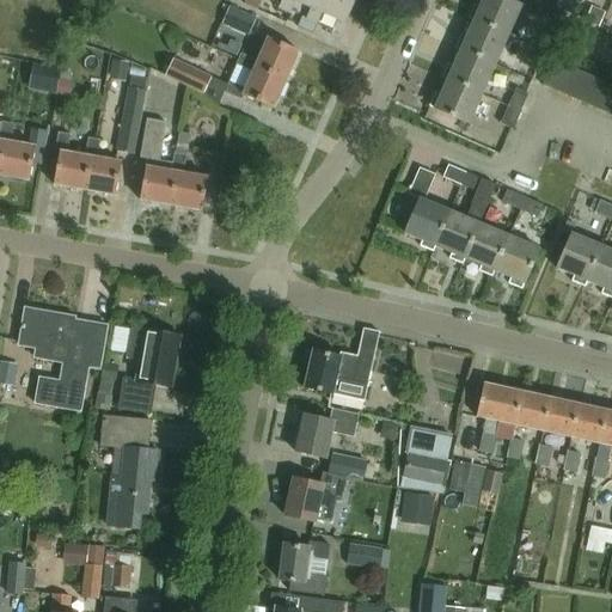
[(282,0),(279,7),(289,12),(294,0),(282,0)]
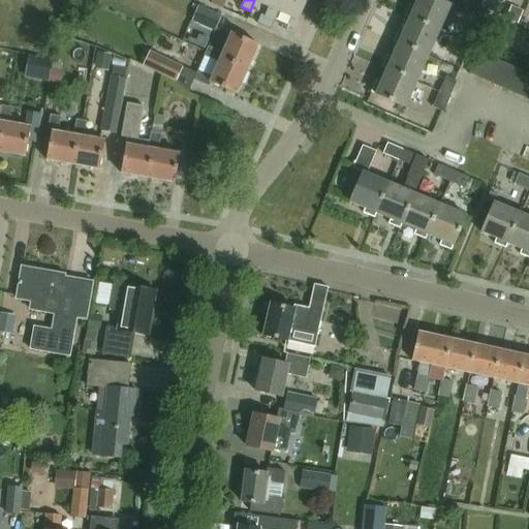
[(255,0),(270,6),(265,17),(274,21),(279,10),(276,9),(279,0),(255,0)]
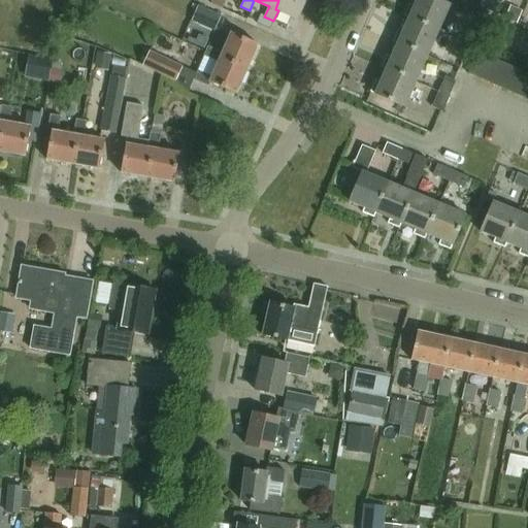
[(278,0),(275,9),(278,10),(291,17),(287,27),(297,31),(301,21),(298,19),(306,0),(278,0)]
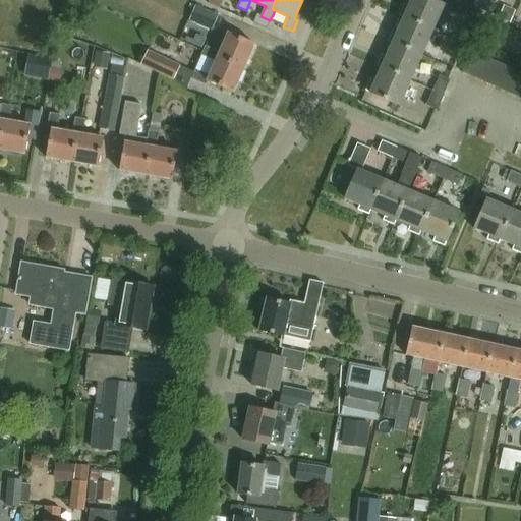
[(398,15),(403,17),(432,31),(444,4),(433,0),(410,0),(408,6),(403,4),(398,15)]
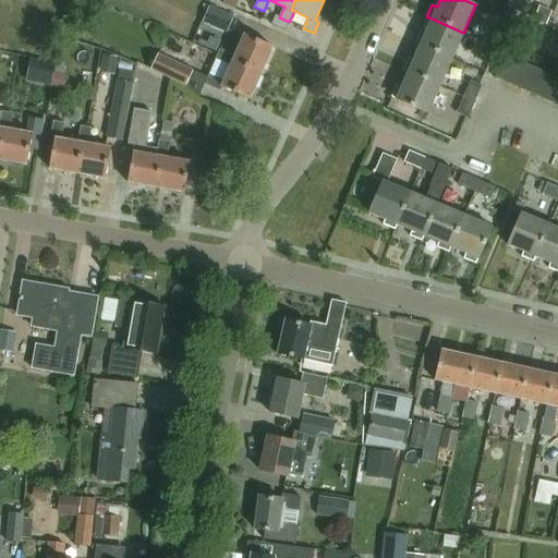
[(235,20),(210,8),(204,22),(229,34),(235,20)]
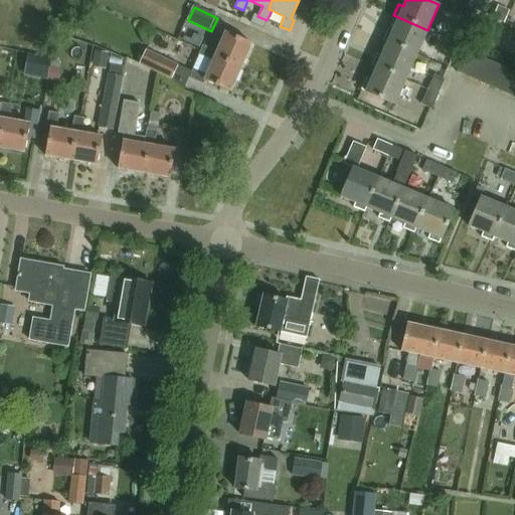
[(387,28),(382,39),(387,41),(416,54),(427,30),(398,17),(392,30),(387,28)]
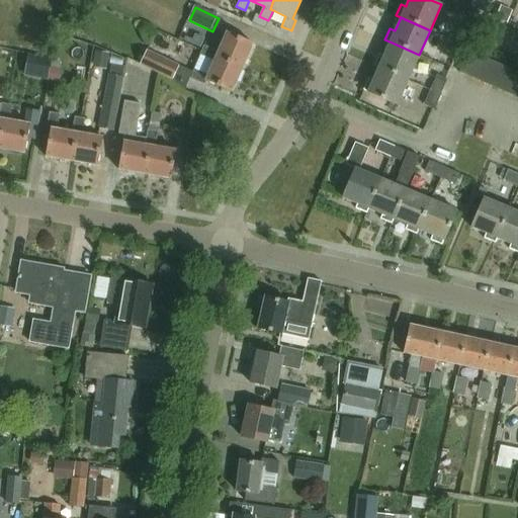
[(468,29),(458,25),(451,39),(461,45),(468,29)]
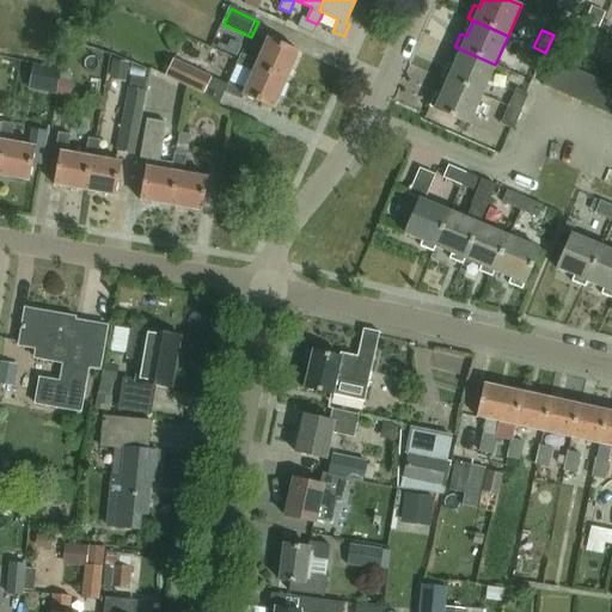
[(240,54),(236,65),(254,72),(256,67),(286,80),(299,51),(269,38),(258,61),(240,54)]
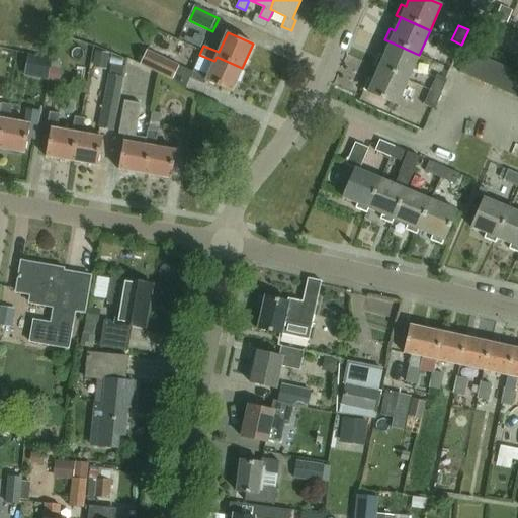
[(461,45),(451,39),(445,55),(455,60),(461,45)]
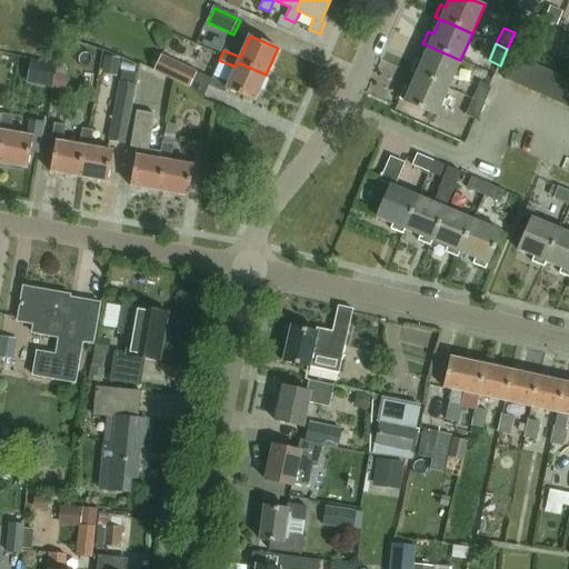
[(416,59),(410,70),(416,72),(448,87),(460,60),(428,46),(421,61),(416,59)]
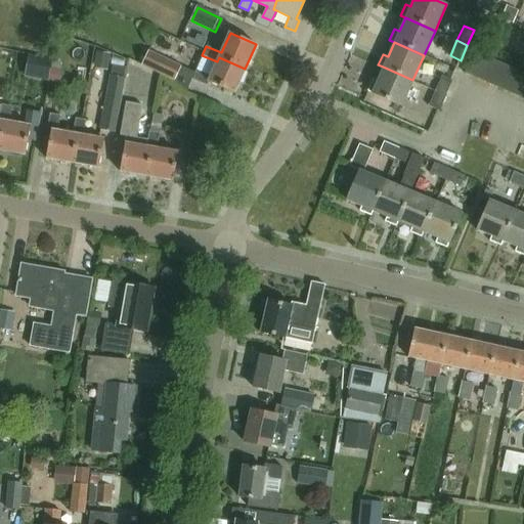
[(180,67),(147,51),(140,66),(174,81),(180,67)]
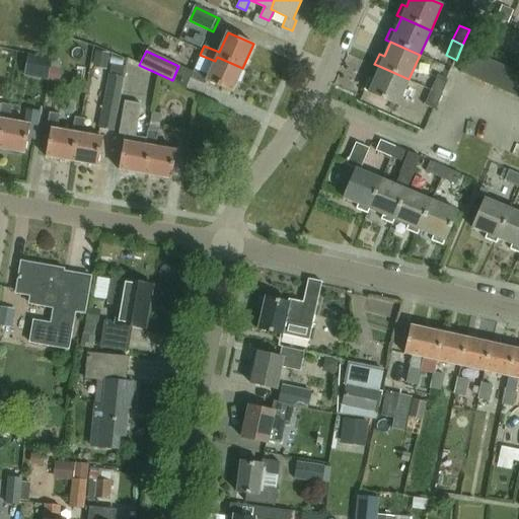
[(471,77),(480,55),(469,51),(459,72),(471,77)]
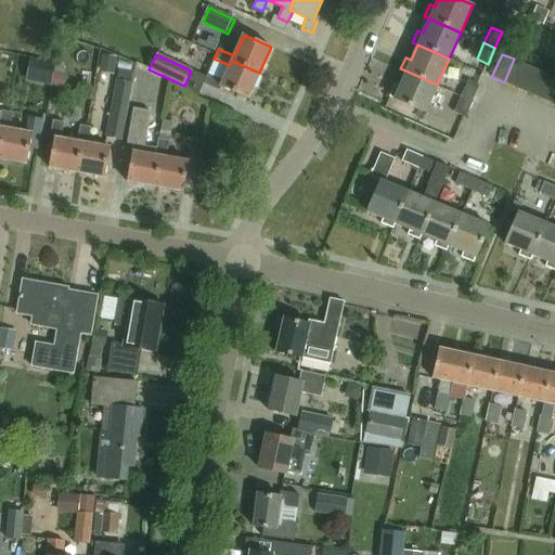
[(113,75),(116,57),(102,55),(99,72),(113,75)]
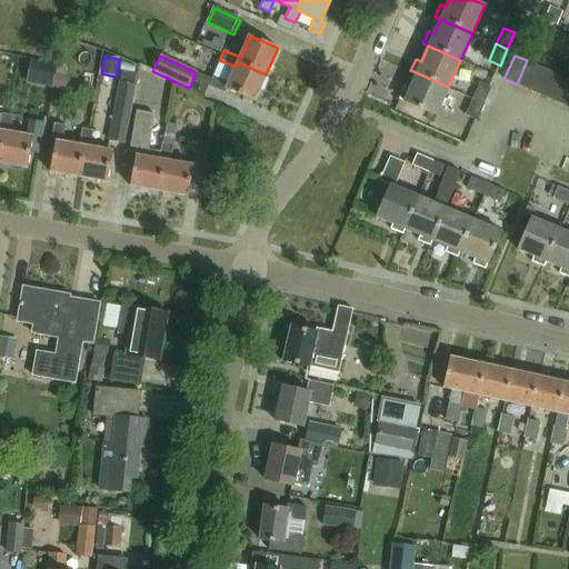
[(27,78),(50,83),(55,63),(31,58),(27,78)]
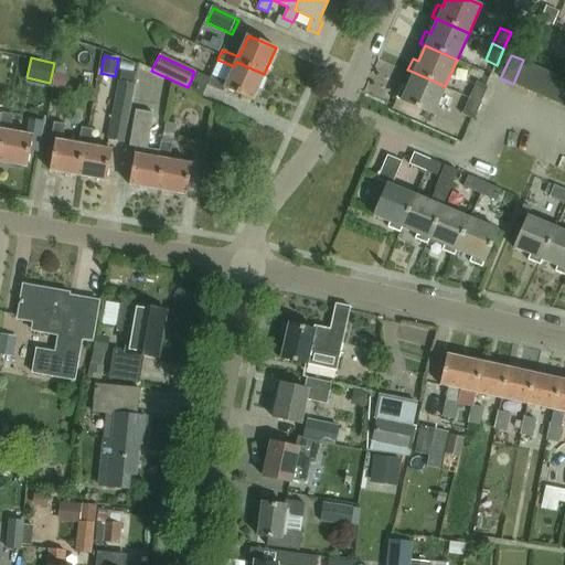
[(523,60),(513,84),(525,89),(536,65),(523,60)]
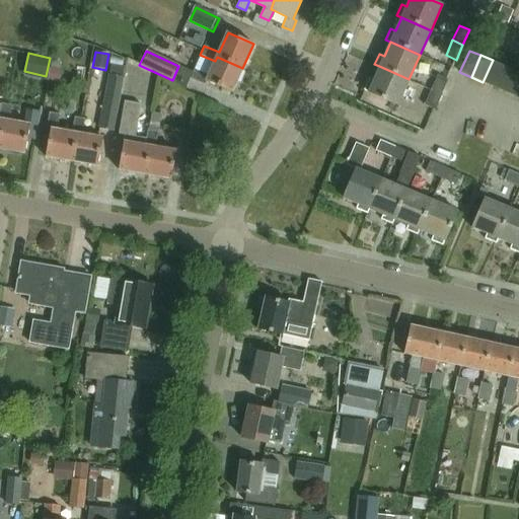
[(193,69),(190,78),(205,85),(207,81),(232,92),(242,68),(217,57),(215,61),(208,76),(193,69)]
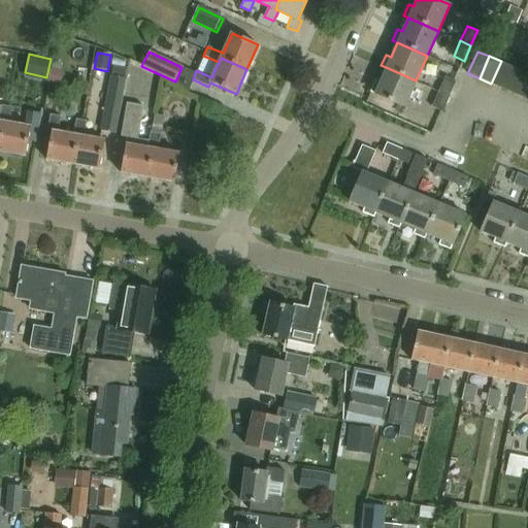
[(501,61),(491,84),(503,89),(513,66),(501,61)]
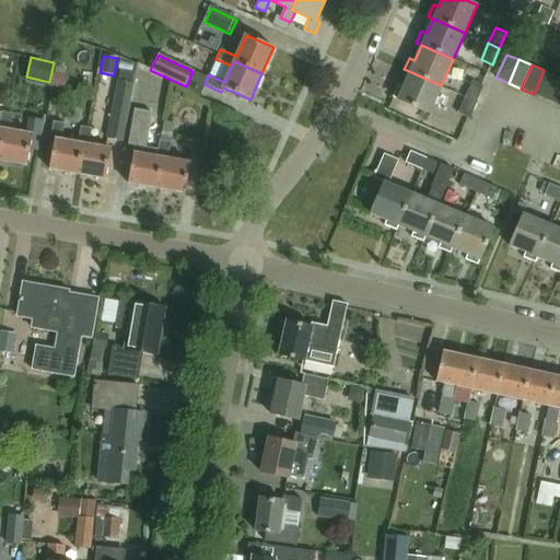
[(105,139),(123,142),(133,84),(132,84),(133,73),(119,70),(117,81),(116,81),(105,139)]
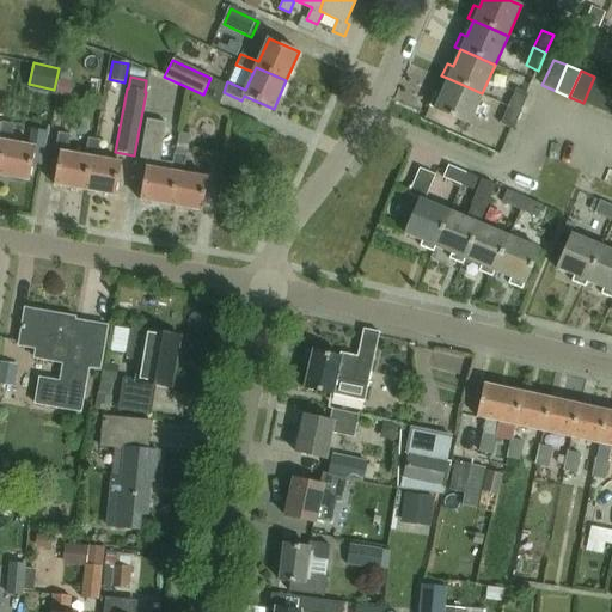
[(594,77),(583,103),(597,109),(609,83),(594,77)]
